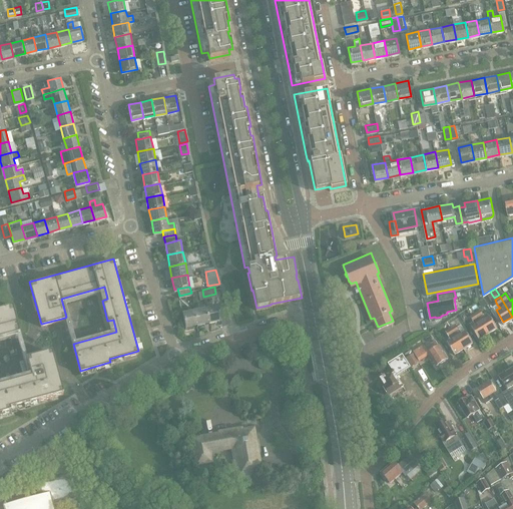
[(0,412),(11,409),(10,407),(63,392),(51,350),(26,357),(31,375),(0,383),(0,335),(20,330),(12,303),(0,306),(0,412)]
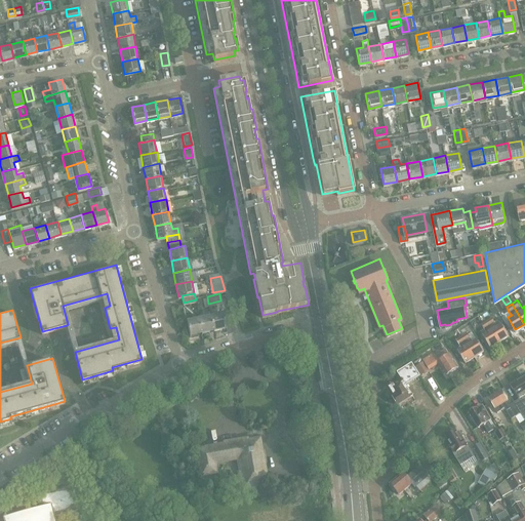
[(223,311),(210,313),(214,329),(227,326),(223,311)]
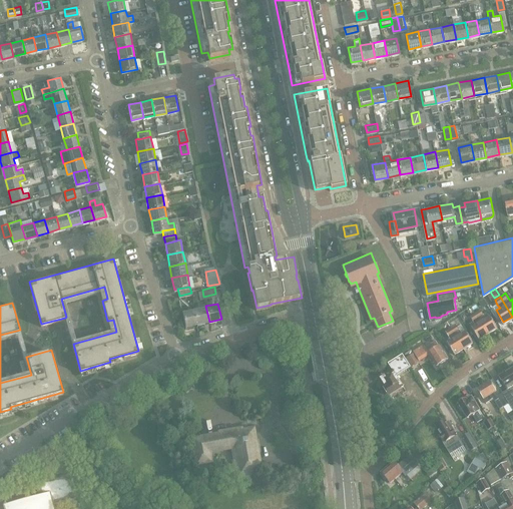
[(205,306),(194,308),(197,324),(209,322),(205,306)]
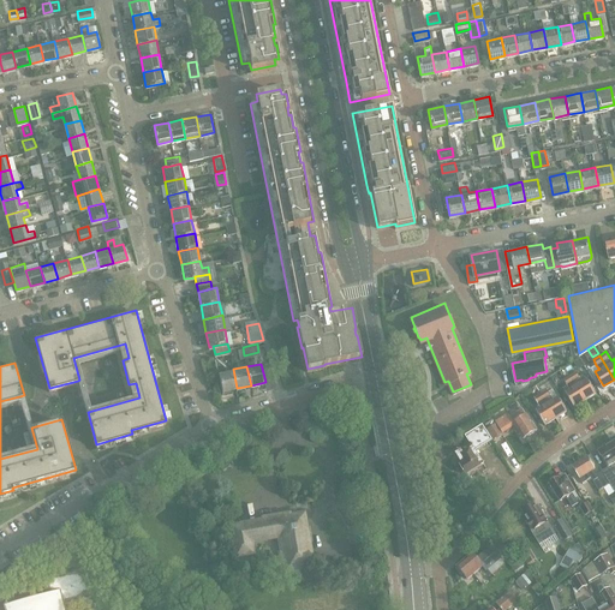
[(237,388),(233,369),(219,372),(222,390),(237,388)]
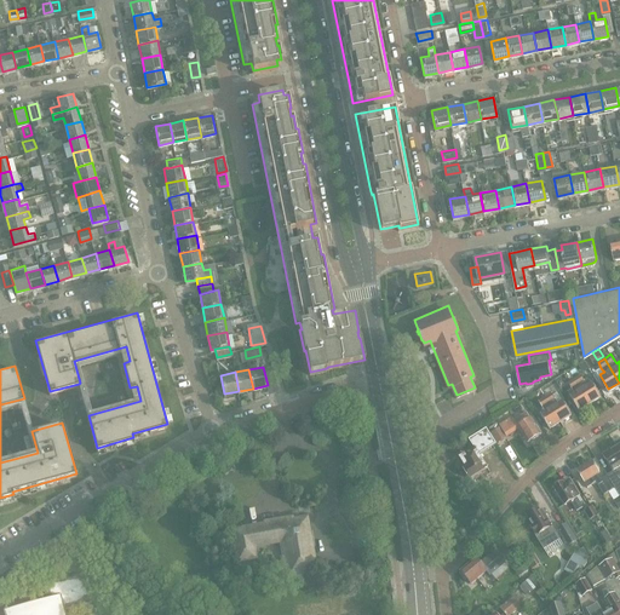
[(581,372),(575,377),(590,401),(601,394),(592,379),(587,383),(585,378),(581,372)]
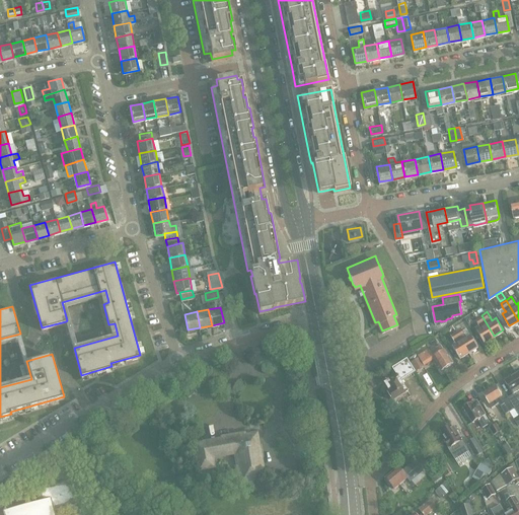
[(482,315),(475,318),(478,323),(483,320),(485,324),(477,329),(485,341),(494,336),(482,315)]
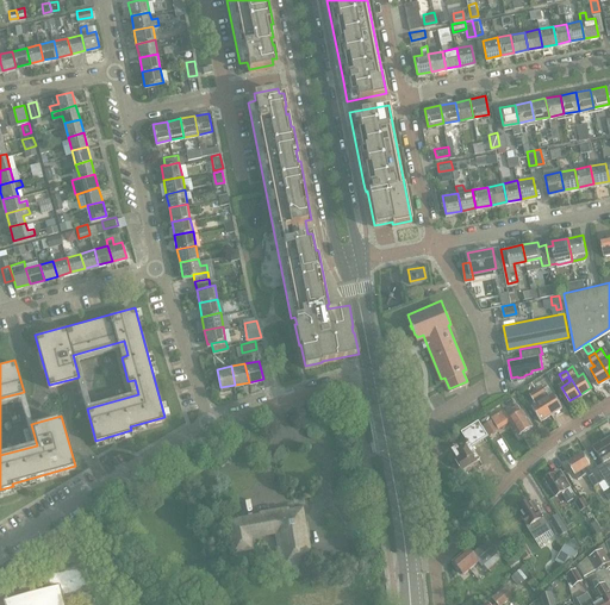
[(543,384),(537,388),(552,412),(562,405),(554,391),(548,382),(545,386),(543,384)]
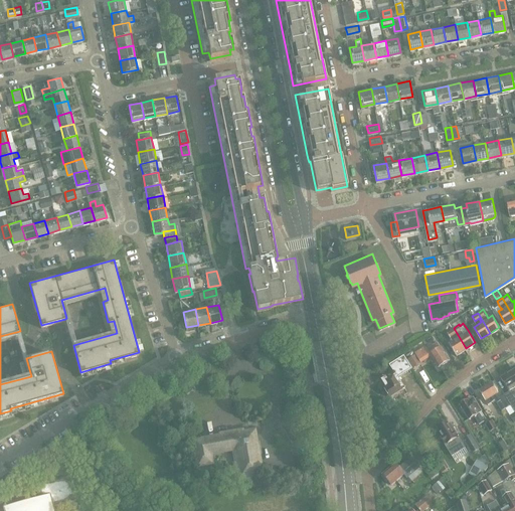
[(454,328),(448,331),(451,336),(453,339),(449,342),(457,354),(466,348),(454,328)]
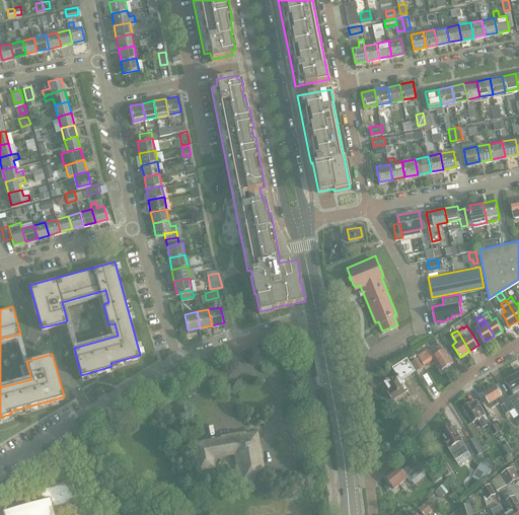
[(441,342),(430,349),(433,354),(442,368),(453,361),(445,347),(444,348),(441,342)]
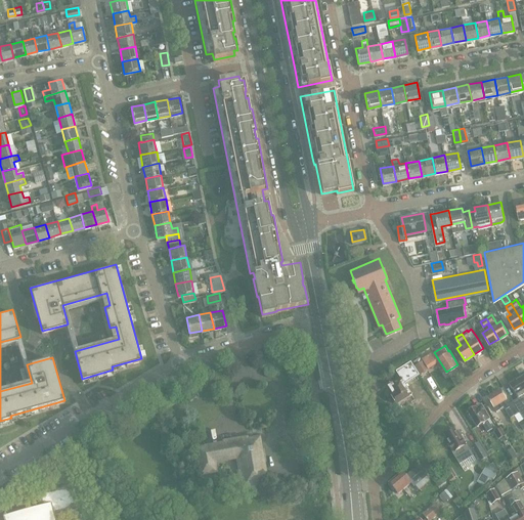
[(401,376),(388,384),(394,393),(392,394),(397,402),(412,393),(405,382),(420,373),(411,359),(396,369),(401,376)]
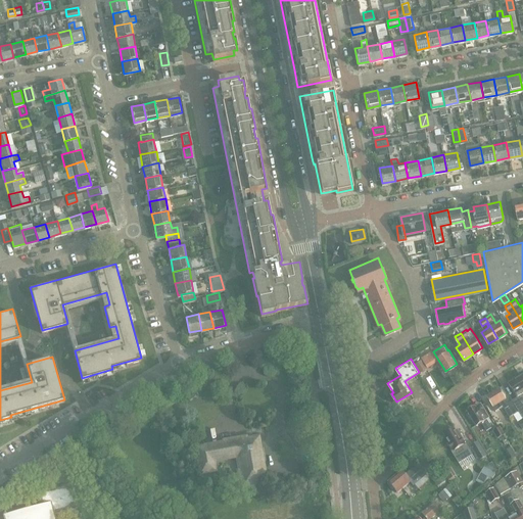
[(422,359),(416,362),(421,370),(427,367),(422,359)]
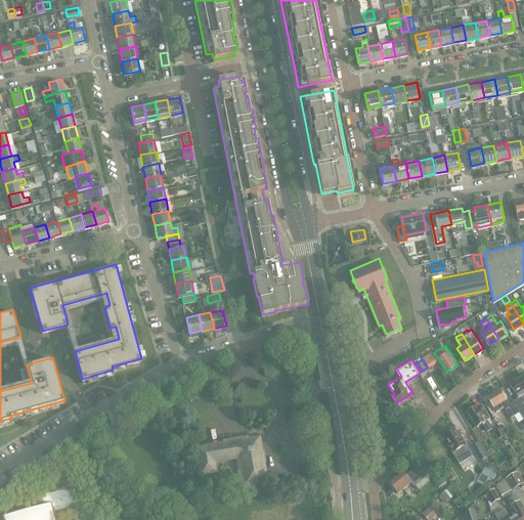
[(513,399),(514,399),(520,410),(523,416),(523,382),(519,374),(514,377),(515,379),(510,382),(518,395),(513,399)]
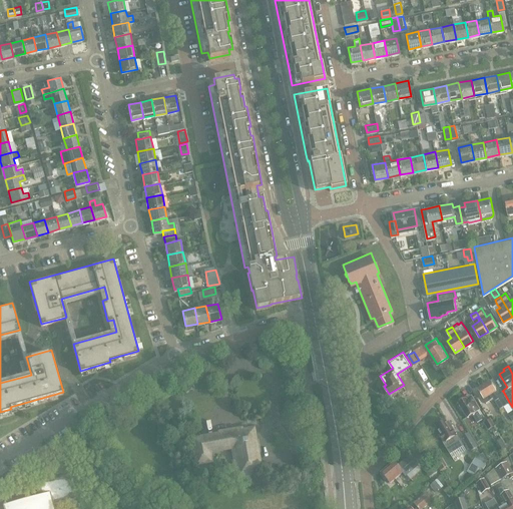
[(509,402),(503,391),(499,394),(496,389),(490,379),(477,387),(483,397),(484,397),(487,401),(492,398),(490,393),(491,392),(494,397),(493,397),(500,407),(509,402)]
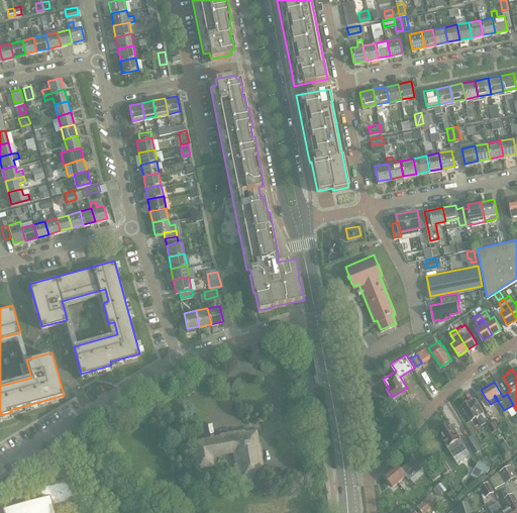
[(463,403),(462,404),(471,418),(477,415),(481,423),(486,420),(480,411),(482,409),(475,398),(471,401),(470,400),(468,401),(464,400),(463,403)]
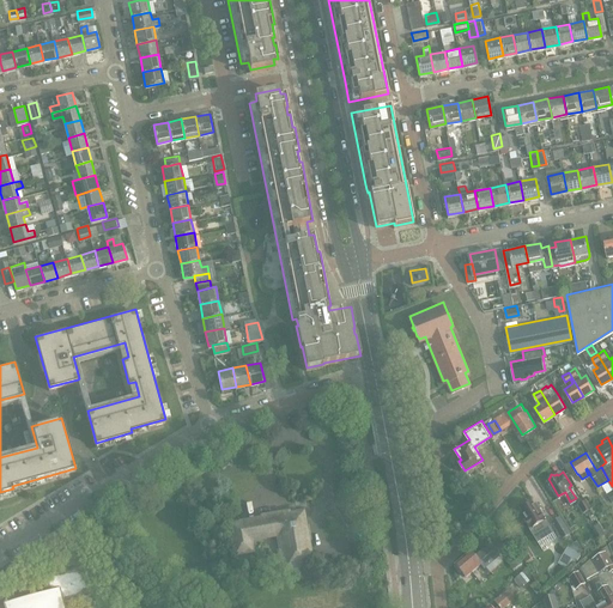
[(590,506),(586,498),(580,502),(584,510),(587,512),(592,509),(590,506)]
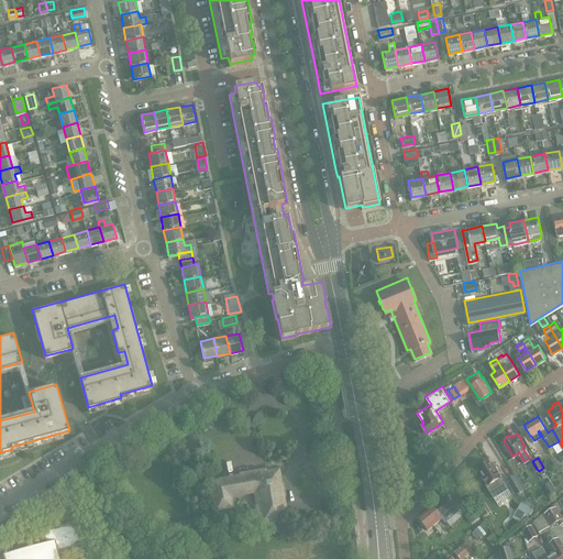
[(486,461),(478,466),(484,474),(482,475),(486,483),(494,495),(497,501),(511,493),(508,486),(501,475),(493,461),(492,462),(488,464),(486,461)]
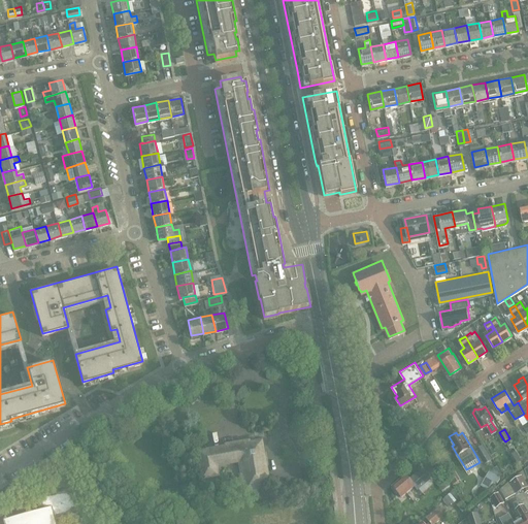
[(225,446),(211,449),(199,451),(203,473),(217,471),(215,462),(242,457),(243,465),(241,465),(243,476),(246,475),(249,487),(268,484),(260,439),(250,441),(250,439),(224,444),(225,446)]
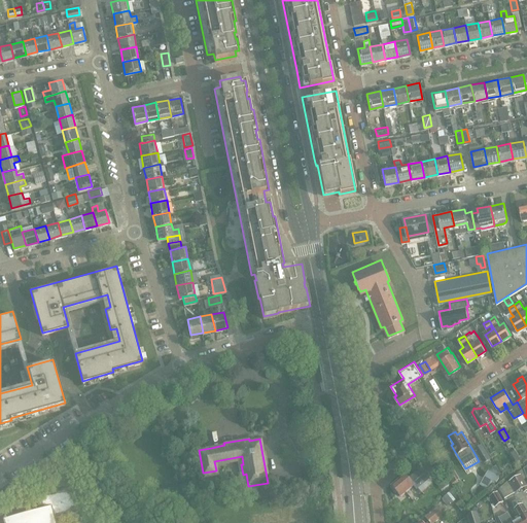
[(482,442),(475,447),(483,460),(490,456),(482,442)]
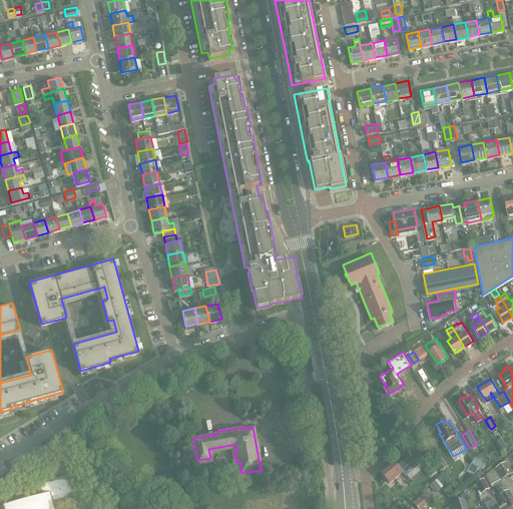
[(406,473),(417,464),(409,454),(398,463),(395,459),(382,470),(390,480),(403,470),(406,473)]
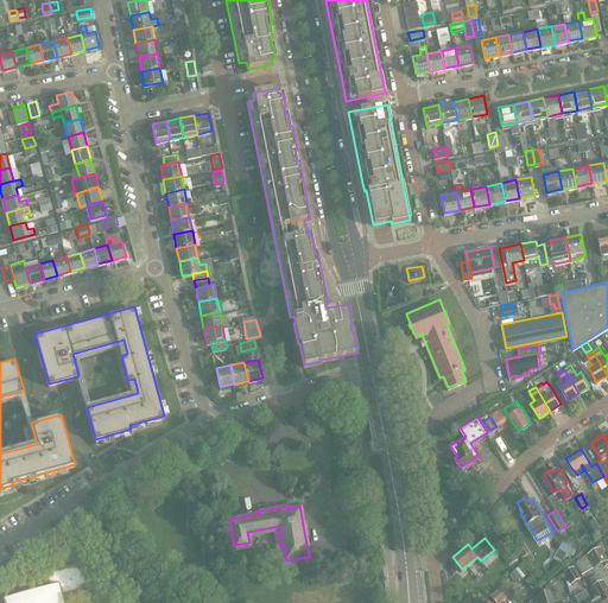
[(588,552),(576,562),(583,572),(595,565),(607,557),(600,544),(588,552)]
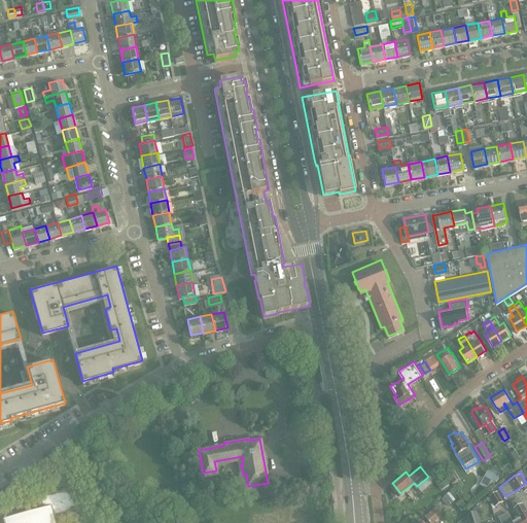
[(445,476),(437,481),(442,487),(449,482),(445,476)]
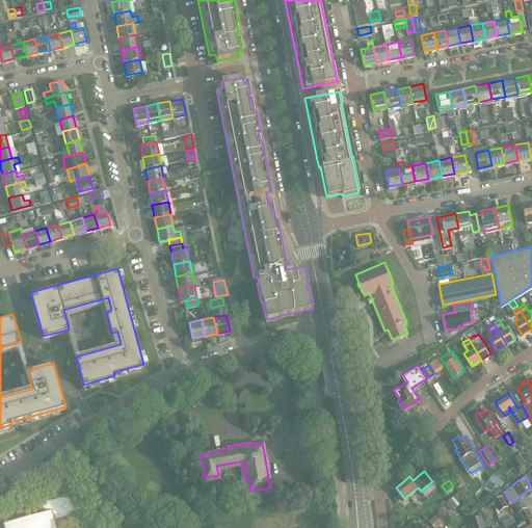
[(55,527),(54,521),(82,513),(69,490),(68,490),(37,498),(41,513),(4,523),(5,527),(55,527)]
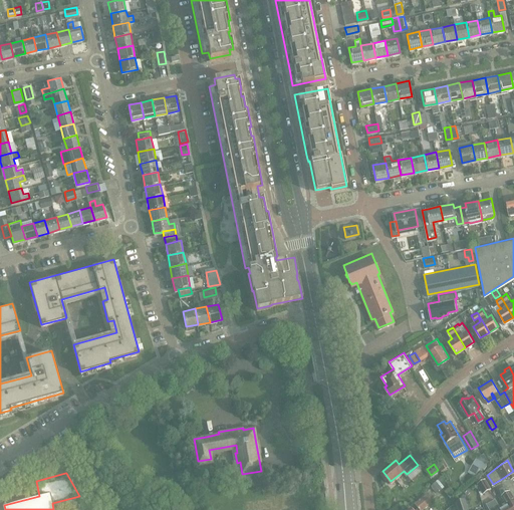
[(478,482),(483,491),(491,487),(485,477),(478,482)]
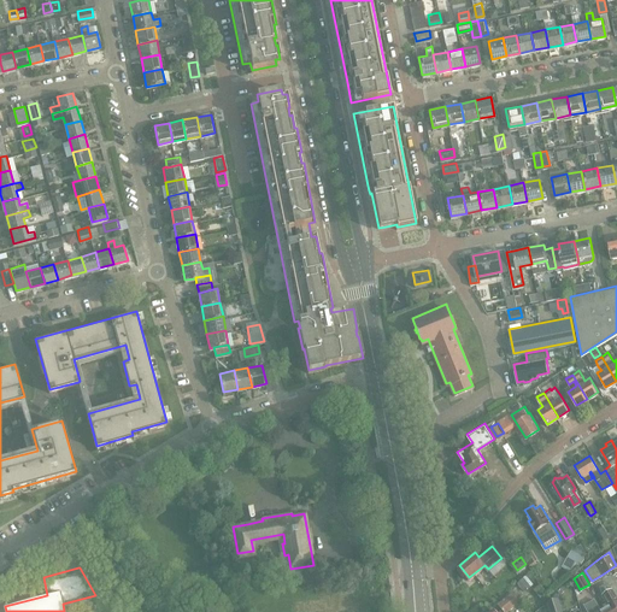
[(523,575),(517,580),(524,588),(530,583),(523,575)]
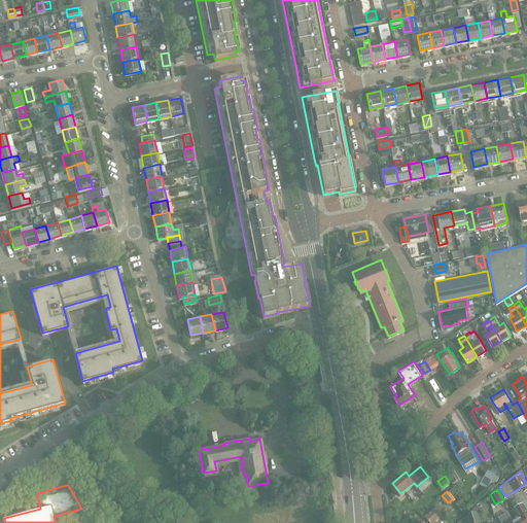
[(520,516),(517,518),(519,522),(526,522),(526,509),(522,501),(515,507),(520,516)]
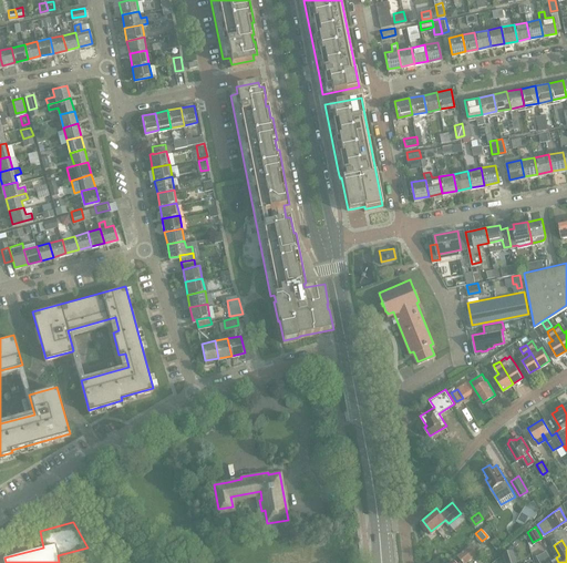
[(454,559),(447,562),(462,562),(468,558),(477,551),(471,543),(462,550),(457,553),(462,558),(456,562),(454,559)]
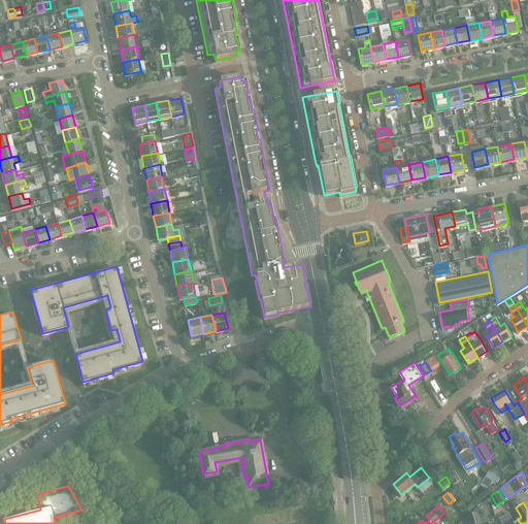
[(477,511),(469,514),(471,523),(480,523),(482,523),(477,511)]
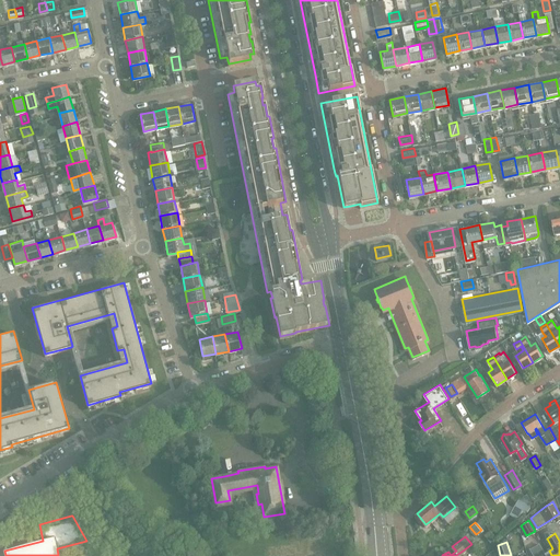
[(551,555),(549,551),(545,553),(539,542),(531,547),(535,555),(551,555)]
